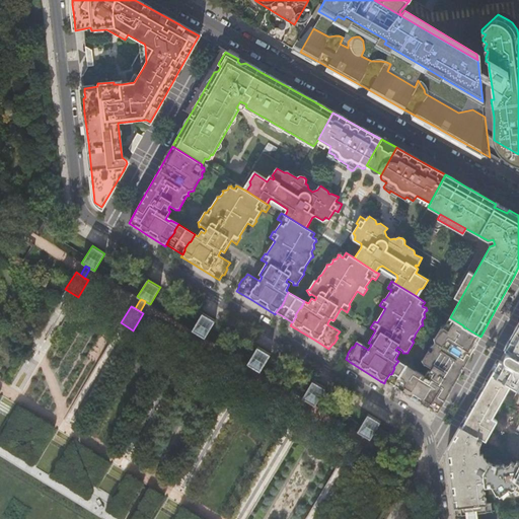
[(215,320),(203,313),(193,330),(197,332),(201,336),(205,338),(215,320)]
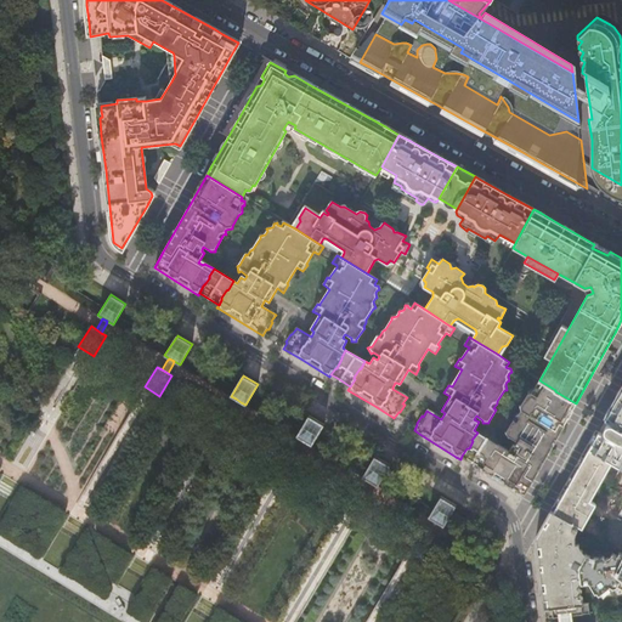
[(509,452),(497,445),(492,451),(491,452),(490,452),(487,457),(486,459),(486,461),(481,469),(480,471),(502,484),(522,496),(541,464),(559,433),(572,410),(576,403),(555,391),(555,390),(539,380),(536,388),(536,389),(536,390),(529,391),(530,395),(522,406),(519,407),(520,414),(519,416),(516,416),(507,431),(503,434),(507,439),(509,437),(518,444),(515,446),(514,446),(509,452)]
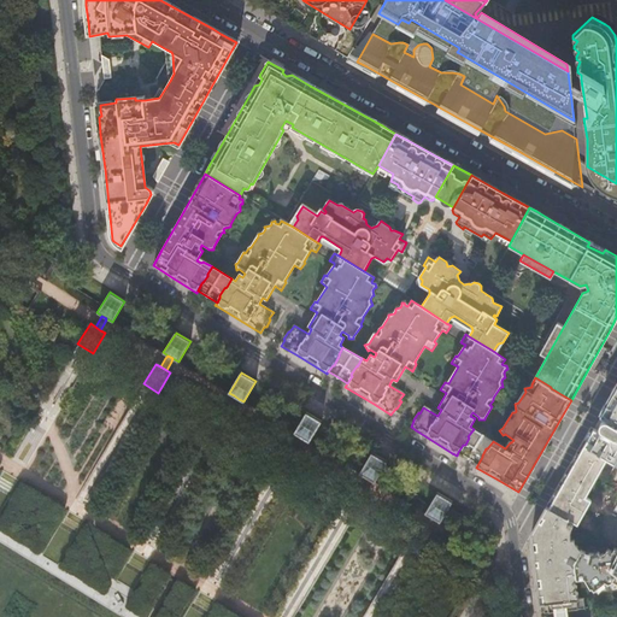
[(600,434),(593,429),(588,439),(573,466),(558,493),(548,509),(570,521),(577,524),(591,501),(585,497),(607,458),(616,463),(616,387),(604,410),(601,415),(601,416),(609,419),(607,422),(603,422),(600,424),(599,427),(600,429),(603,432),(601,433),(600,434)]
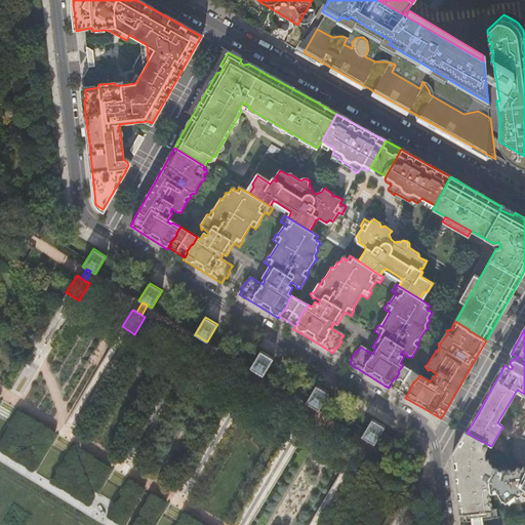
[(203,339),(199,336),(197,339),(193,347),(197,349),(201,341),(203,339)]
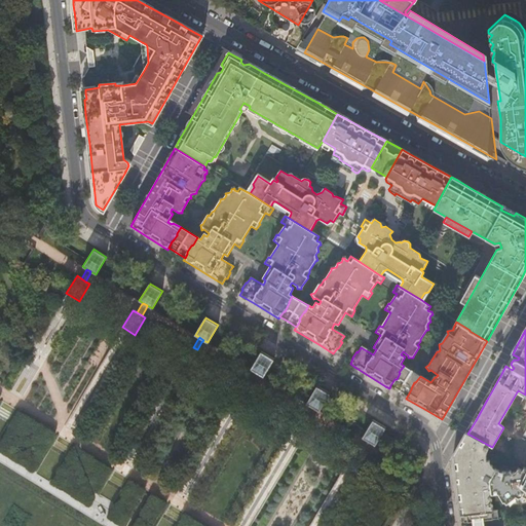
[(193,347),(189,344),(179,361),(191,369),(201,351),(197,349),(193,347)]
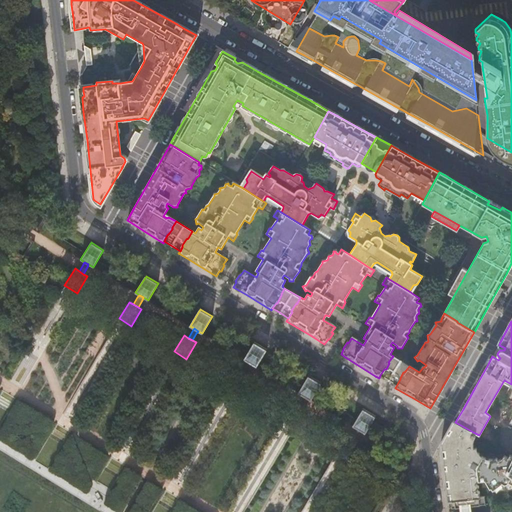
[(257,366),(267,350),(255,342),(245,359),(249,361),(253,364),(257,366)]
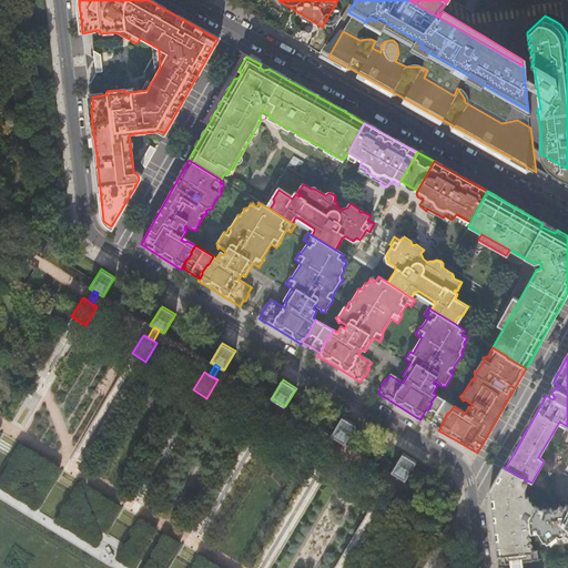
[(454,406),(436,395),(430,402),(432,403),(428,409),(426,409),(422,416),(439,428),(444,421),(444,419),(445,417),(447,413),(448,413),(449,412),(454,406)]
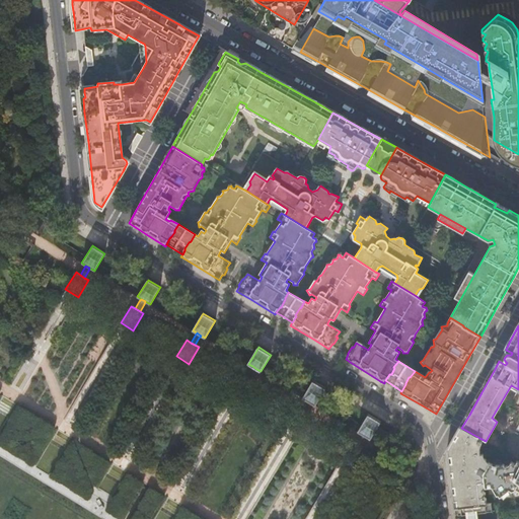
[(256,369),(252,366),(250,369),(246,376),(251,378),(254,372),(256,369)]
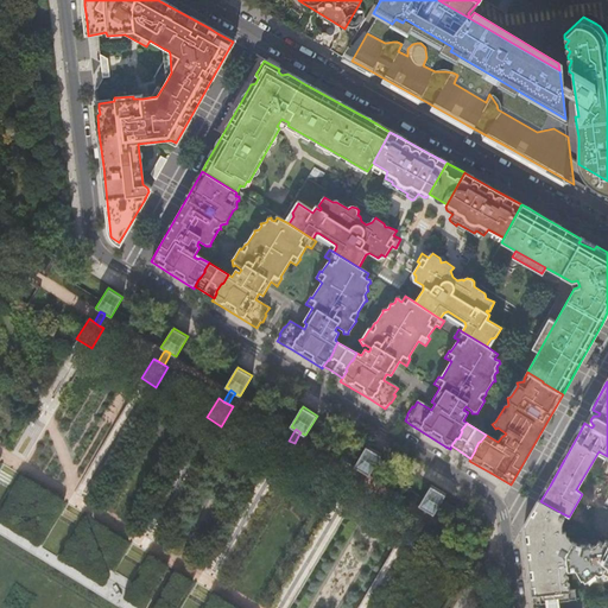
[(286,466),(298,447),(295,443),(289,441),(284,437),(283,438),(272,457),(286,466)]
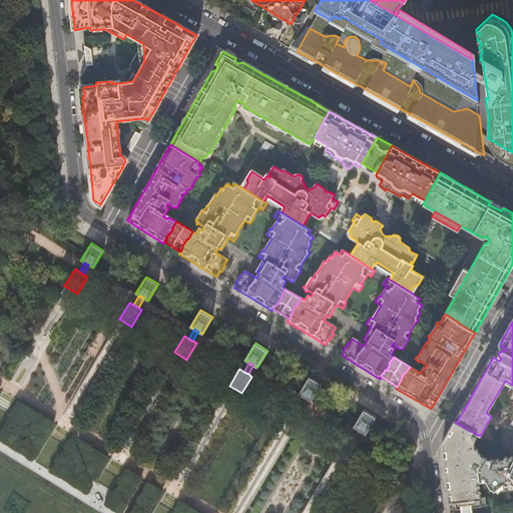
[(313,400),(323,383),(310,376),(300,392),(304,394),(309,397),(313,400)]
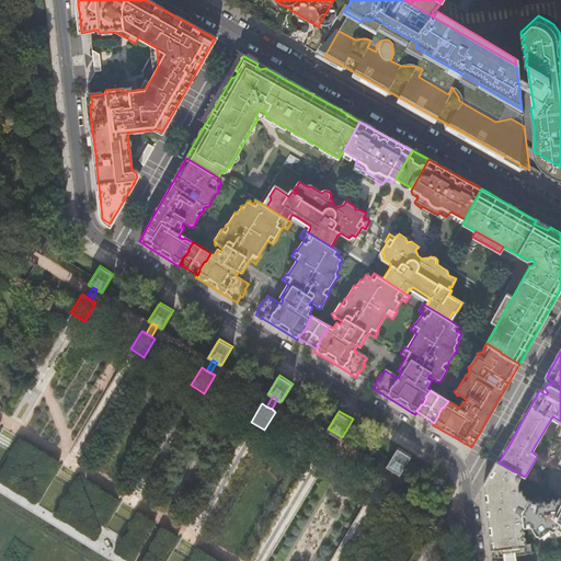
[(338,434),(332,431),(330,435),(325,442),(331,445),(334,438),(338,434)]
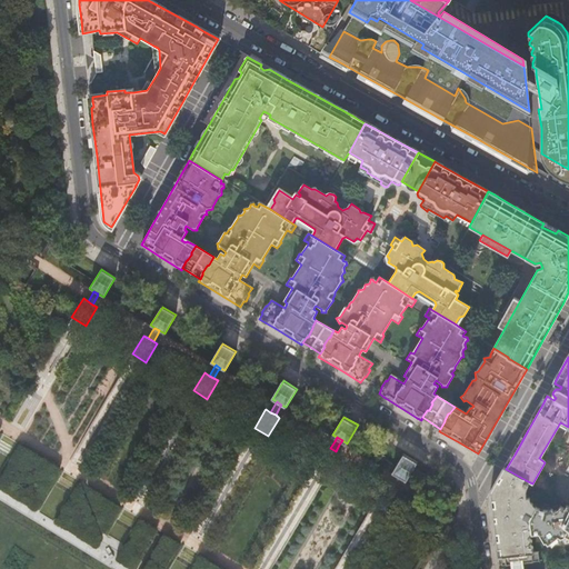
[(327,472),(339,455),(336,451),(330,448),(325,446),(313,465),(327,472)]
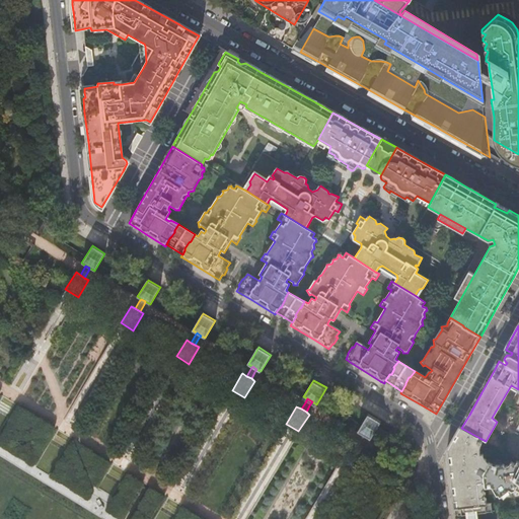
[(379,424),(380,422),(368,414),(358,431),(362,433),(366,436),(370,438),(379,424)]
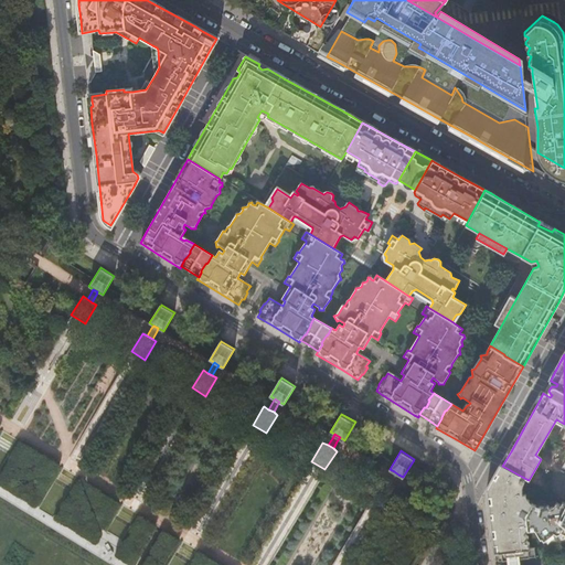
[(521,479),(522,477),(502,466),(500,465),(492,477),(487,488),(490,514),(493,546),(494,553),(498,553),(499,561),(509,560),(513,563),(518,562),(518,558),(535,556),(534,547),(530,548),(529,543),(525,540),(528,536),(525,534),(528,530),(526,515),(533,503),(528,500),(524,494),(522,494),(522,488),(524,481),(521,479)]
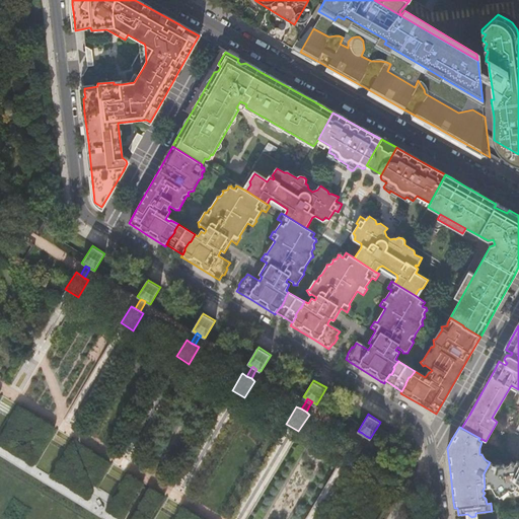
[(366,436),(362,433),(360,436),(356,443),(360,446),(364,439),(366,436)]
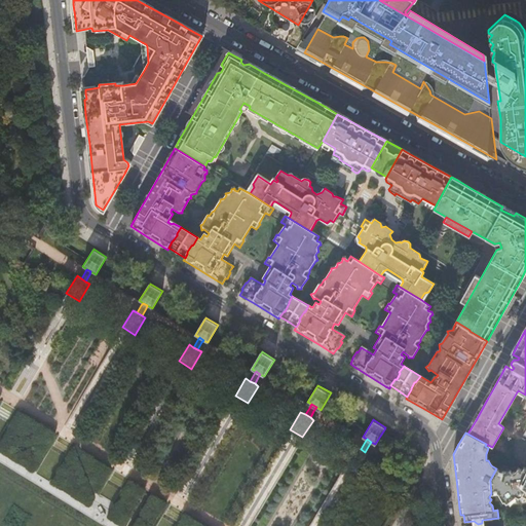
[(359,471),(369,454),(365,452),(361,449),(357,446),(345,463),(359,471)]
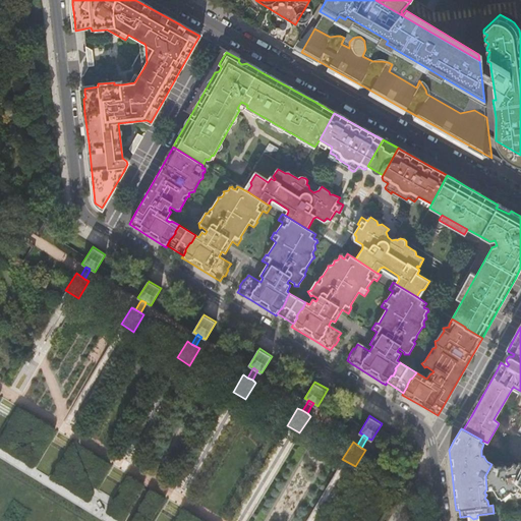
[(520,462),(519,462),(517,465),(513,464),(511,467),(508,468),(507,468),(506,466),(498,467),(491,464),(485,475),(486,488),(494,487),(499,497),(500,496),(501,499),(503,498),(504,500),(506,500),(508,497),(513,495),(519,495),(520,496),(520,462)]
